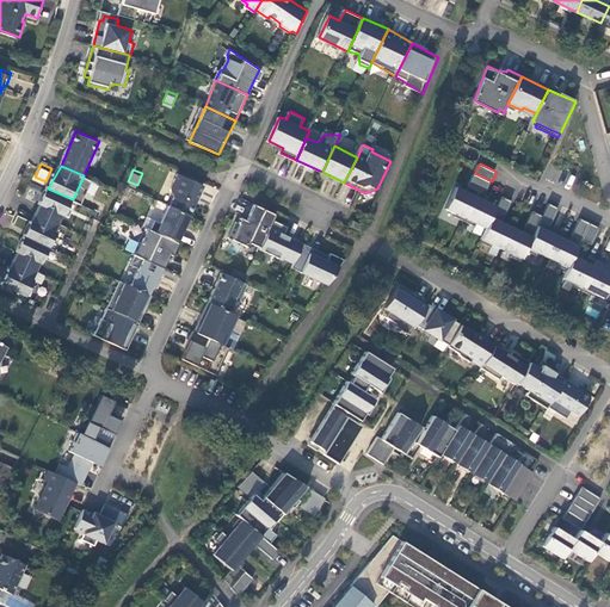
[(179,173),(172,189),(176,198),(172,206),(191,215),(205,185),(179,173)]
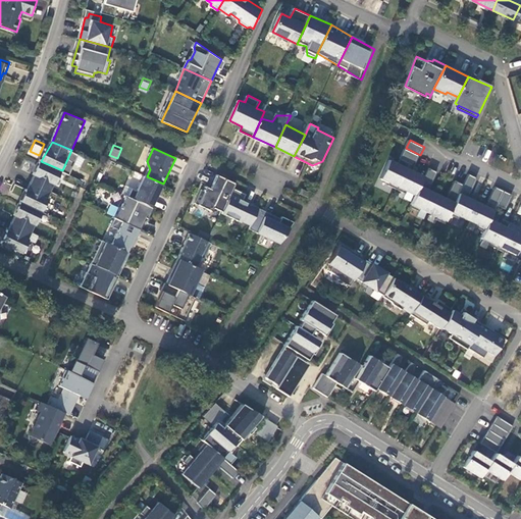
[(420,155),(406,148),(401,158),(406,160),(411,163),(408,168),(413,170),(420,155)]
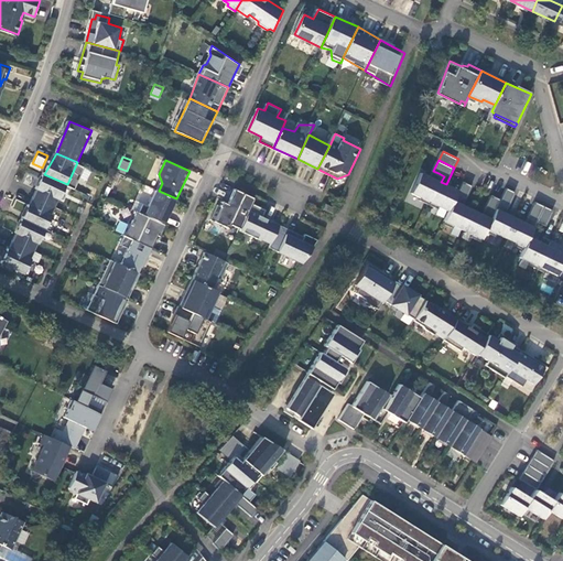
[(25,180),(35,182),(38,173),(29,170),(25,180)]
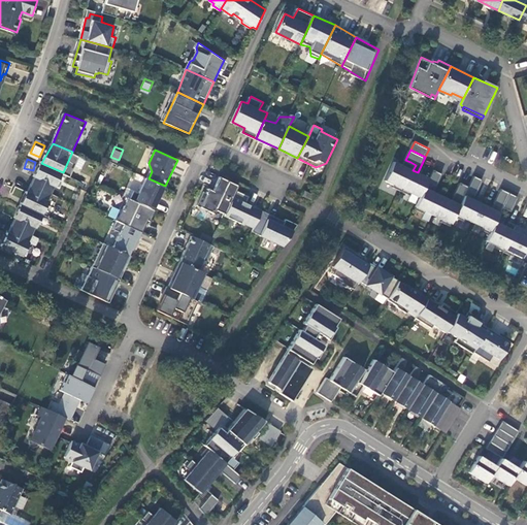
[(403,165),(395,162),(386,181),(395,185),(394,187),(402,191),(413,170),(407,167),(403,165)]
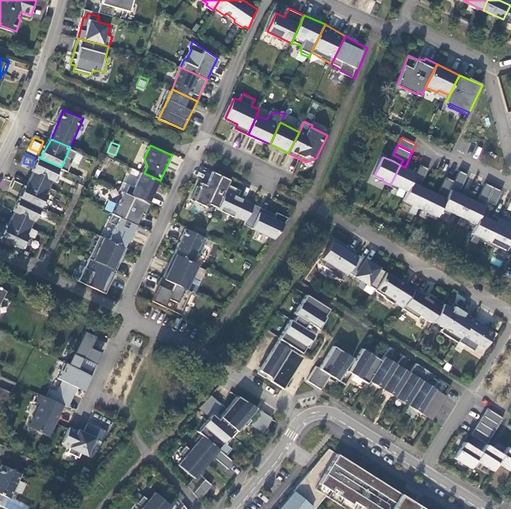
[(61,167),(40,158),(31,178),(52,187),(61,167)]
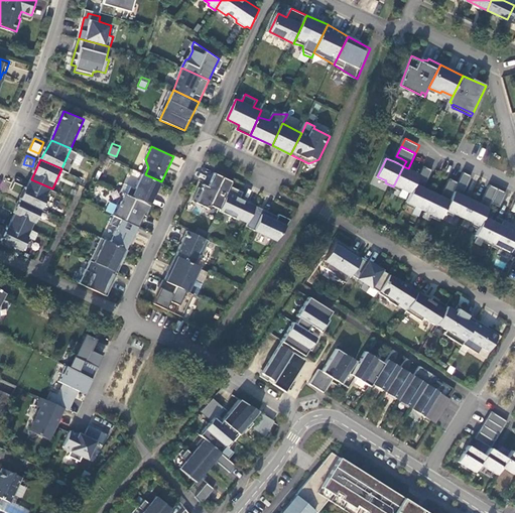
[(433,169),(424,165),(420,174),(416,183),(421,185),(423,180),(427,182),(433,169)]
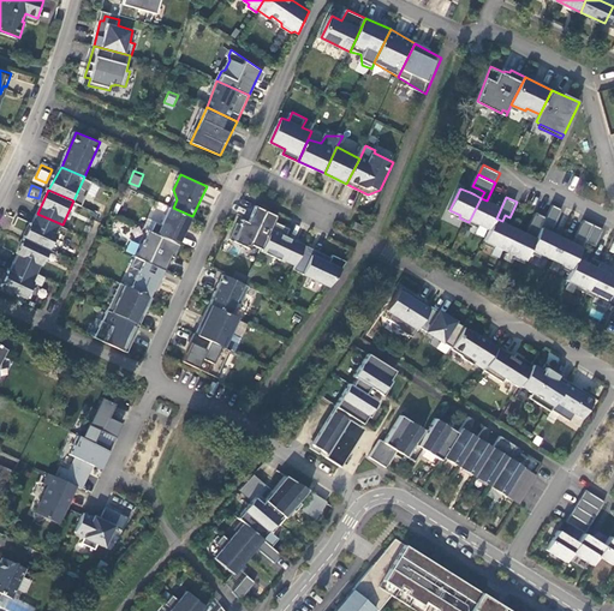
[(469,222),(480,227),(481,225),(492,229),(496,219),(501,208),(487,201),(481,198),(469,222)]
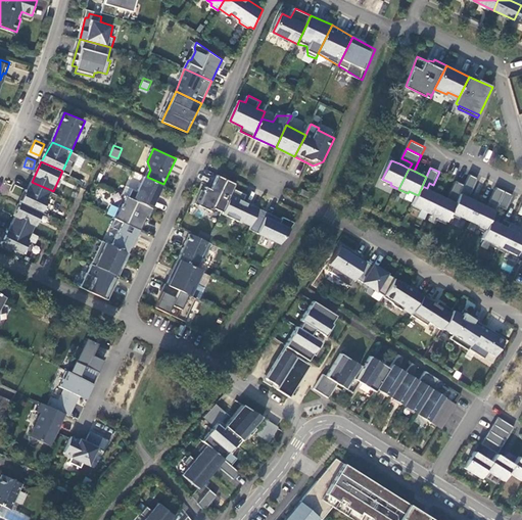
[(479,178),(471,174),(466,185),(462,193),(467,196),(469,191),(472,192),(479,178)]
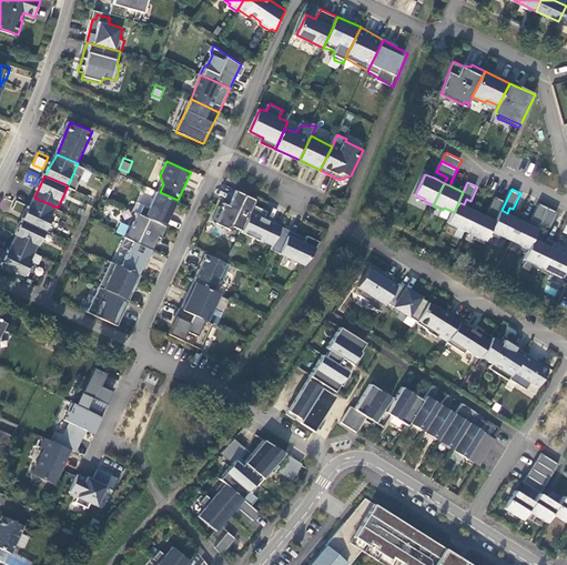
[(221,205),(213,221),(231,230),(233,225),(243,230),(255,204),(257,199),(238,190),(231,205),(225,202),(223,208),(221,205)]
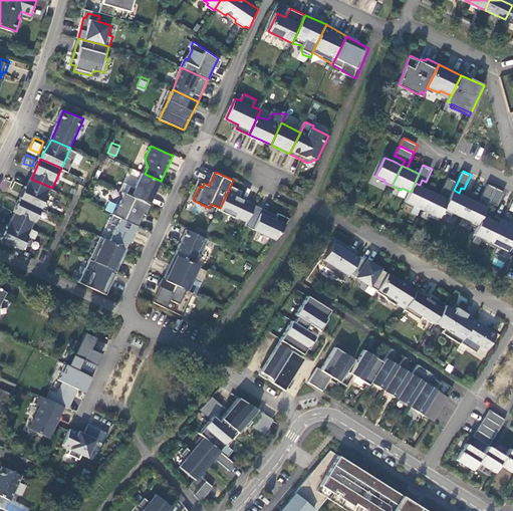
[(132,186),(127,193),(150,204),(161,181),(145,174),(144,173),(137,188),(132,186)]
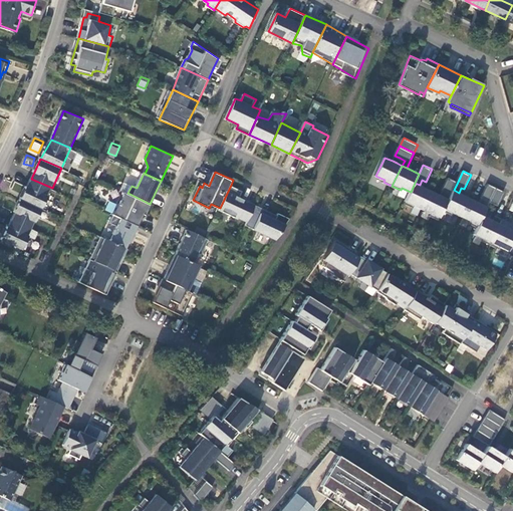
[(458,182),(449,178),(443,190),(447,192),(445,197),(449,200),(454,190),(458,182)]
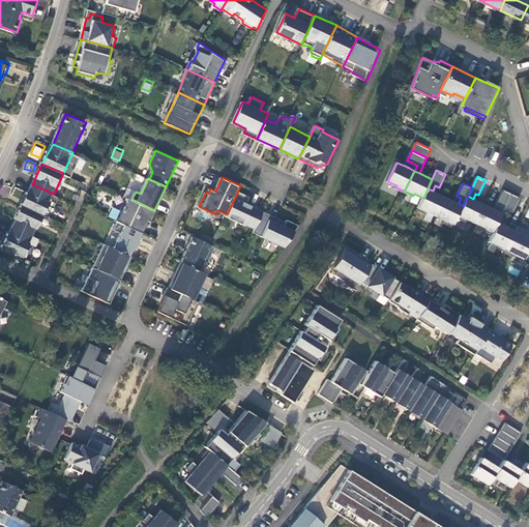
[(54,194),(32,184),(23,205),(43,214),(54,194)]
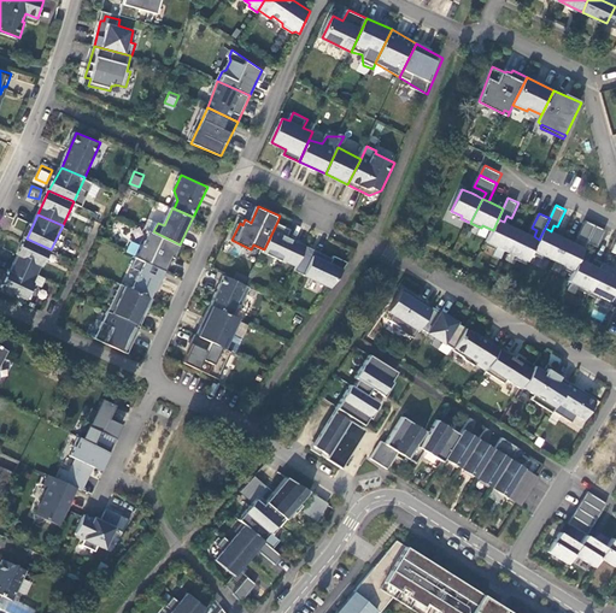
[(493,230),(486,245),(497,249),(498,246),(508,251),(518,229),(508,224),(504,222),(498,219),(493,230)]
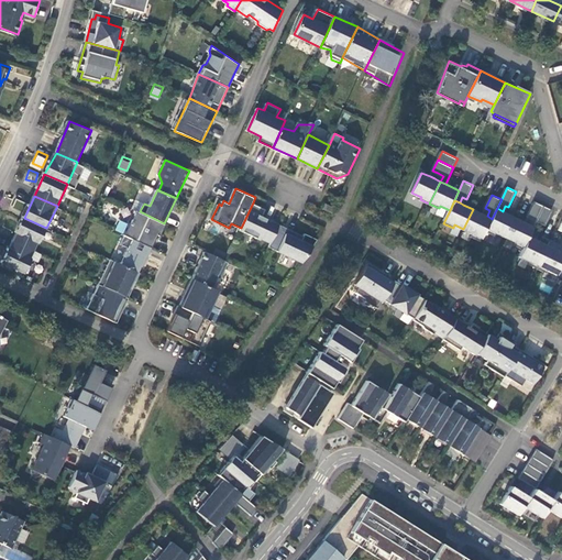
[(544,206),(536,201),(528,217),(531,218),(529,223),(535,227),(537,221),(544,206)]
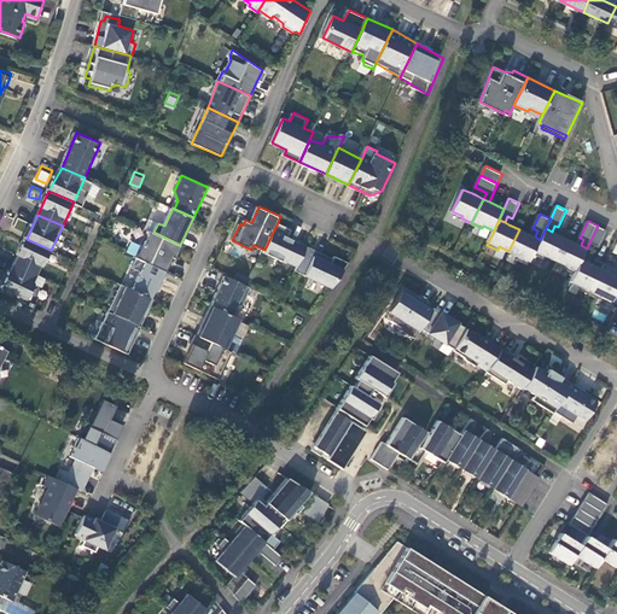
[(265,250),(263,252),(286,263),(287,261),(298,267),(308,246),(289,238),(284,235),(287,227),(278,222),(265,250)]
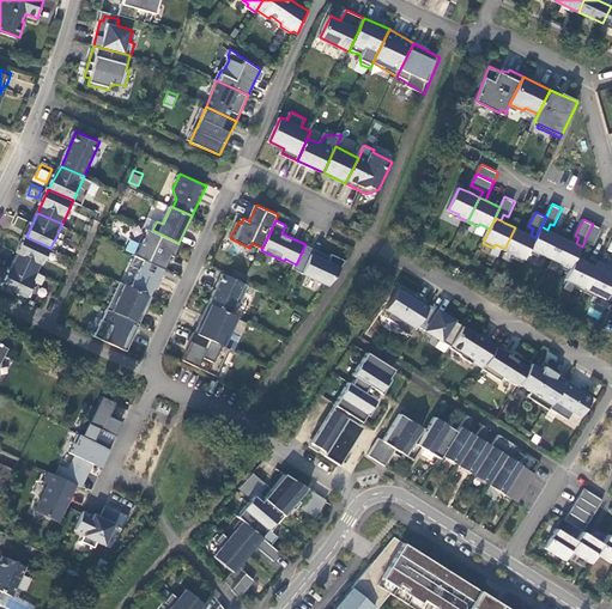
[(356,221),(353,227),(363,232),(365,226),(356,221)]
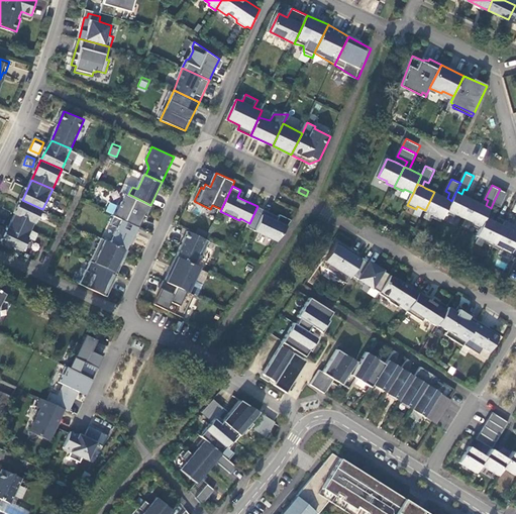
[(508,193),(500,189),(493,203),(502,207),(508,193)]
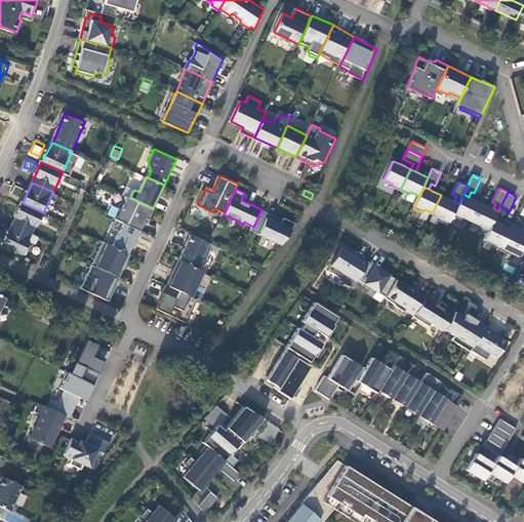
[(458,204),(453,215),(462,219),(464,217),(472,222),(481,203),(472,198),(469,197),(464,194),(458,204)]
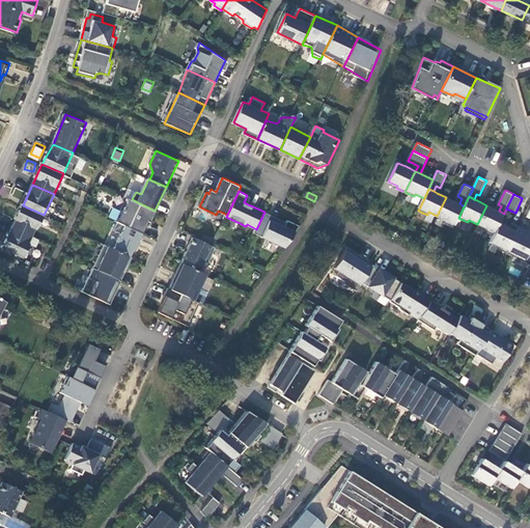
[(142,233),(155,211),(132,199),(128,197),(117,222),(142,233)]
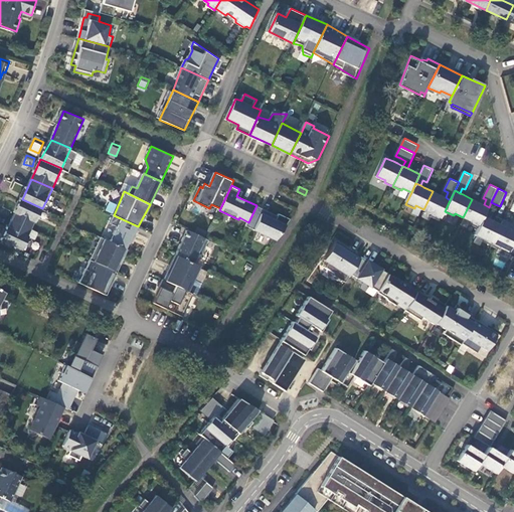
[(433,213),(432,216),(441,220),(445,211),(450,200),(446,197),(442,195),(433,191),(423,209),(433,213)]
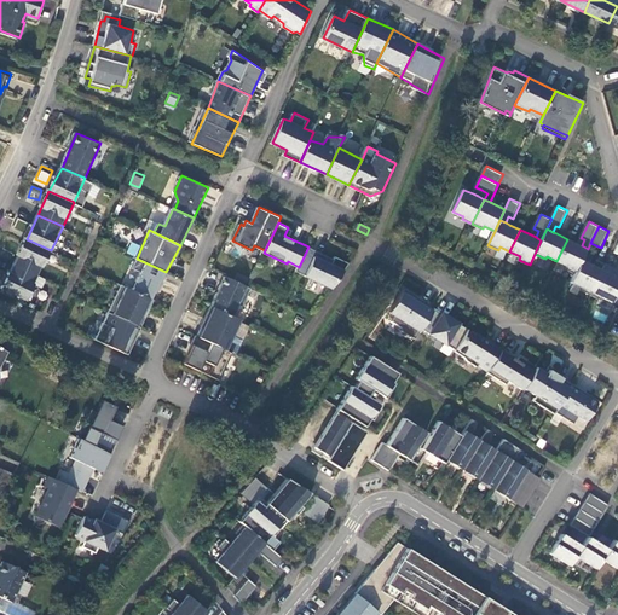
[(127,250),(137,254),(142,242),(132,238),(127,250)]
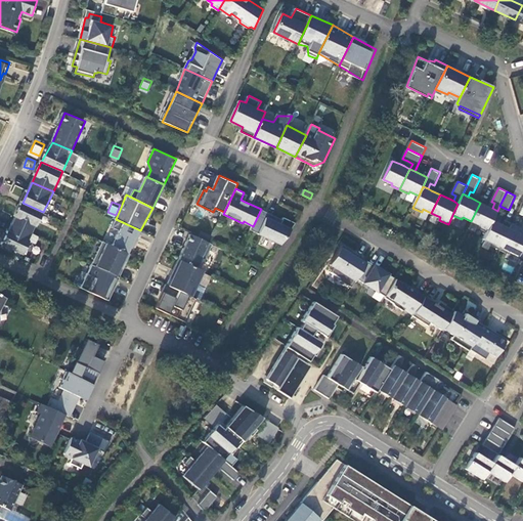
[(43,212),(23,203),(13,223),(34,232),(43,212)]
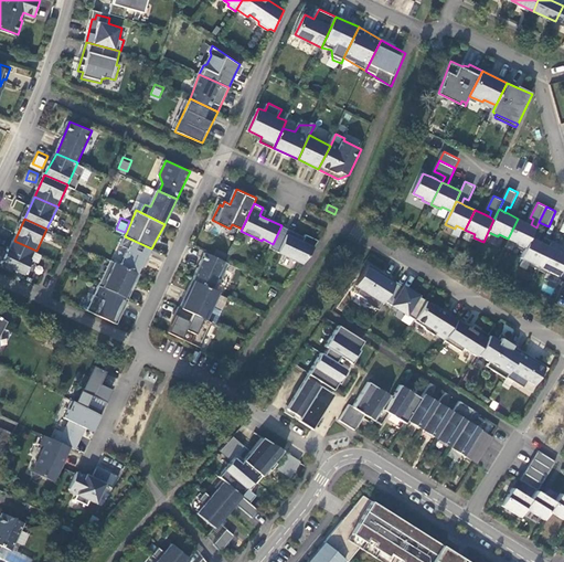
[(518,219),(508,239),(517,243),(515,245),(525,250),(532,237),(536,228),(531,224),(528,223),(518,219)]
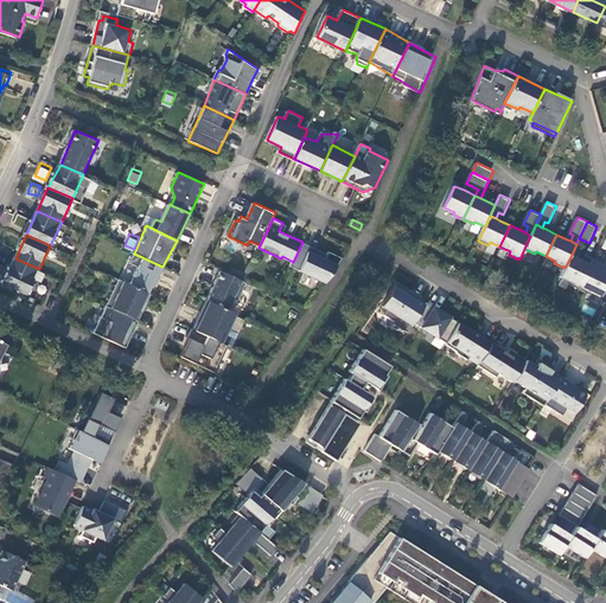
[(316,255),(318,249),(303,242),(293,262),(303,265),(300,270),(326,282),(344,257),(330,251),(329,254),(326,260),(316,255)]
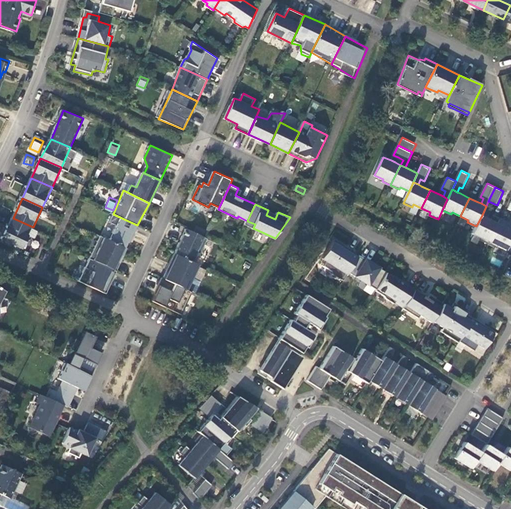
[(277,214),(268,210),(266,215),(275,219),(277,214)]
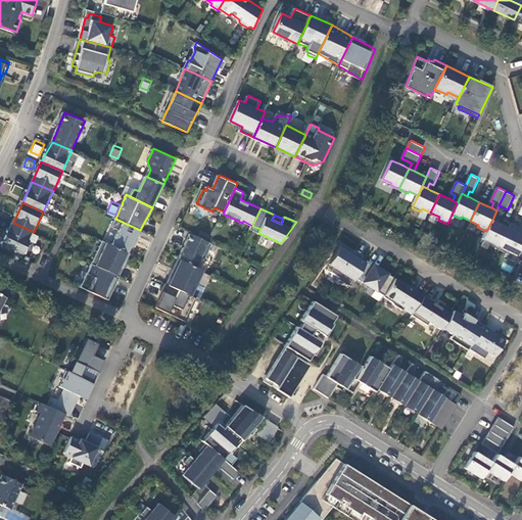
[(140,230),(115,219),(112,227),(120,231),(113,244),(131,251),(140,230)]
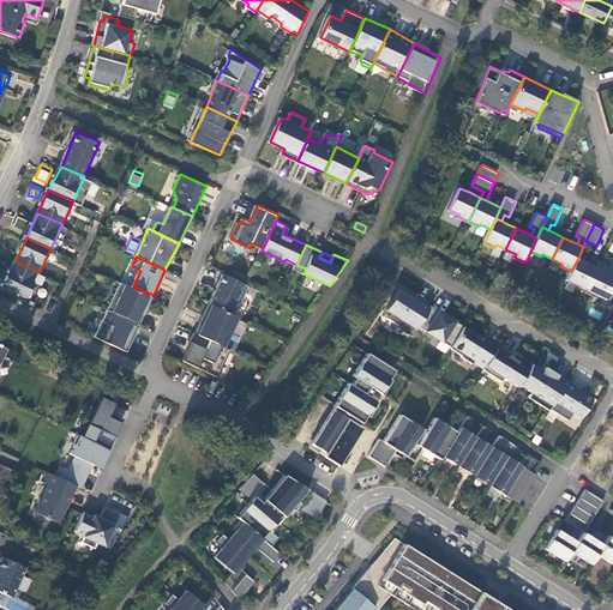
[(571,271),(568,279),(578,284),(576,287),(587,293),(601,261),(596,258),(593,265),(589,263),(578,258),(571,271)]
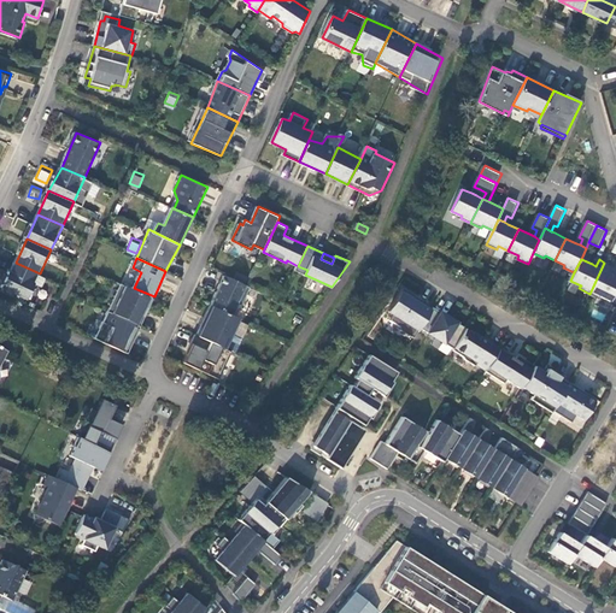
[(16,263),(4,288),(28,300),(40,273),(16,263)]
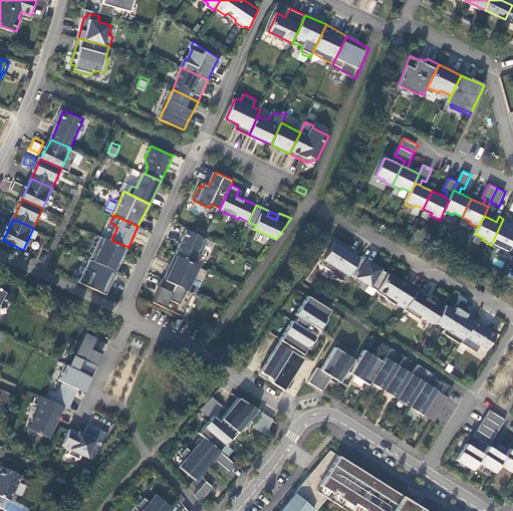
[(501,247),(509,250),(512,243),(512,229),(509,228),(506,226),(508,221),(503,219),(491,245),(500,249),(501,247)]
